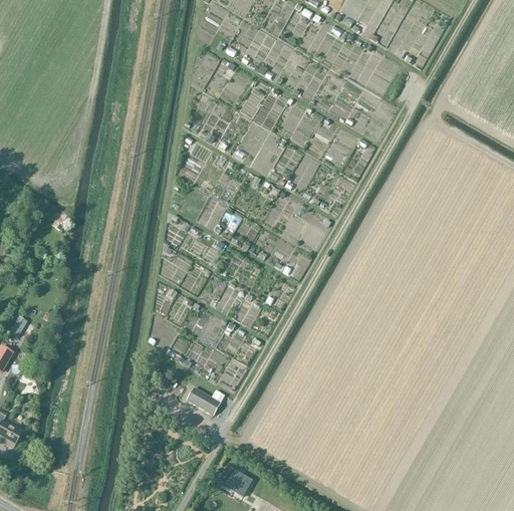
[(327,21),(330,15),(325,12),(321,18),(327,21)]
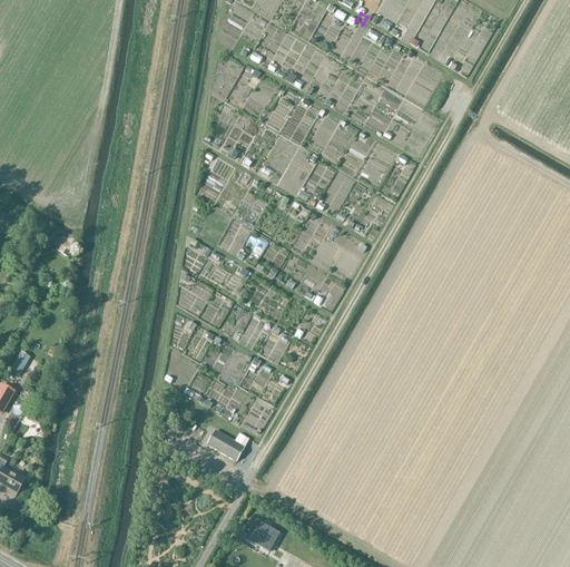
[(353,25),(356,19),(351,16),(347,21),(353,25)]
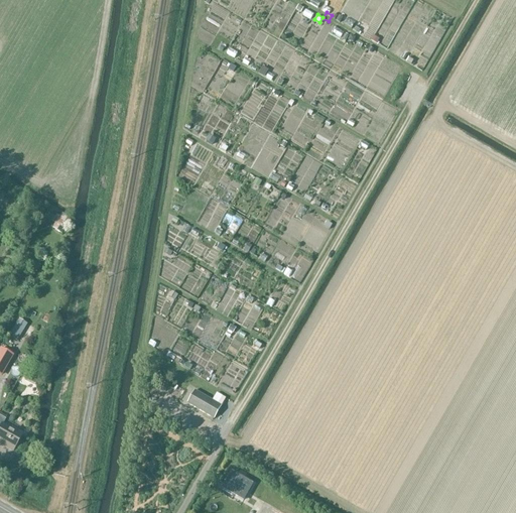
[(337,32),(343,35),(347,27),(341,24),(337,32)]
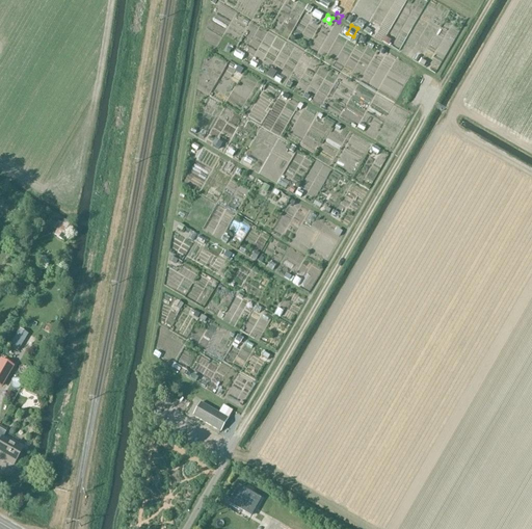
[(399,35),(397,42),(405,45),(408,40),(399,35)]
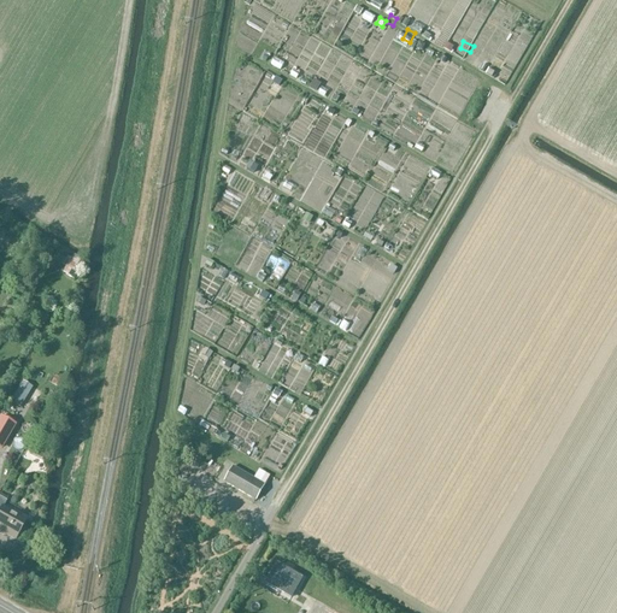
[(307,74),(312,64),(306,60),(300,70),(307,74)]
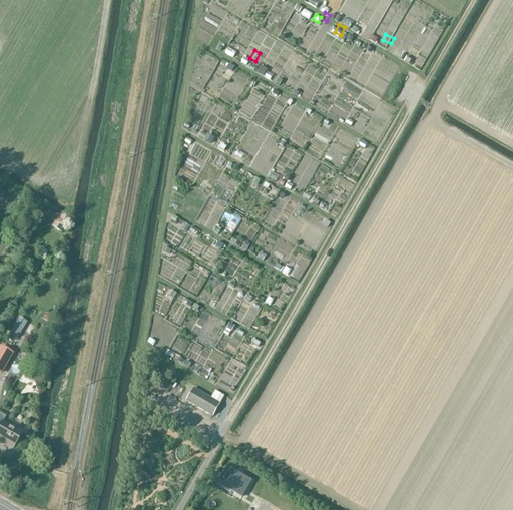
[(312,115),(318,118),(322,112),(315,108),(312,115)]
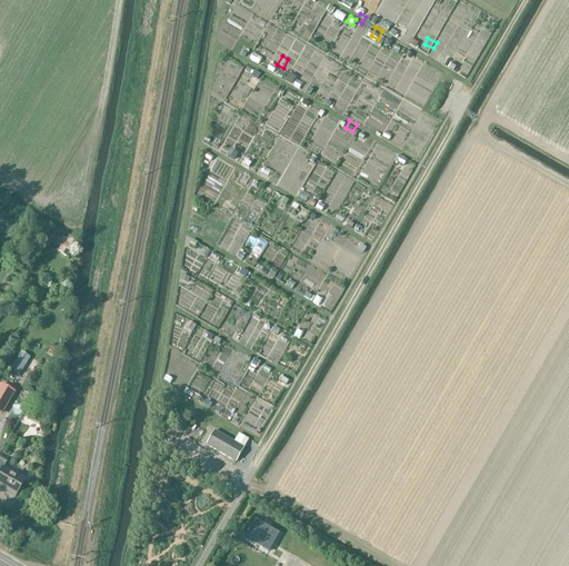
[(63,236),(62,238),(59,241),(63,244),(60,249),(68,255),(78,241),(69,236),(67,238),(63,236)]
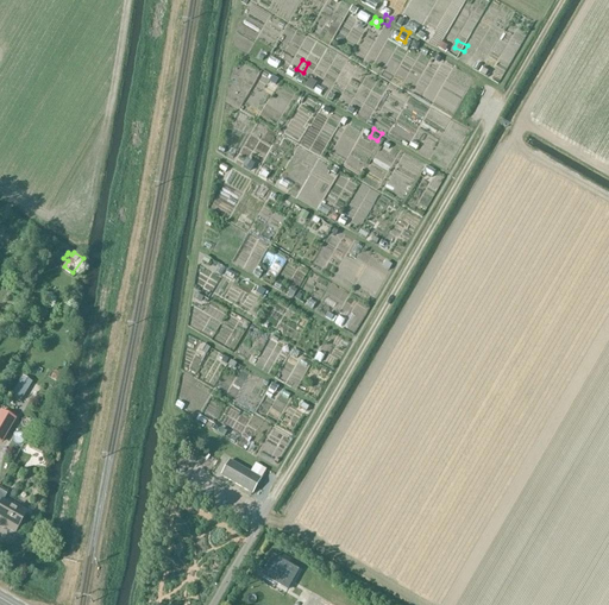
[(350,323),(353,316),(347,313),(344,320),(350,323)]
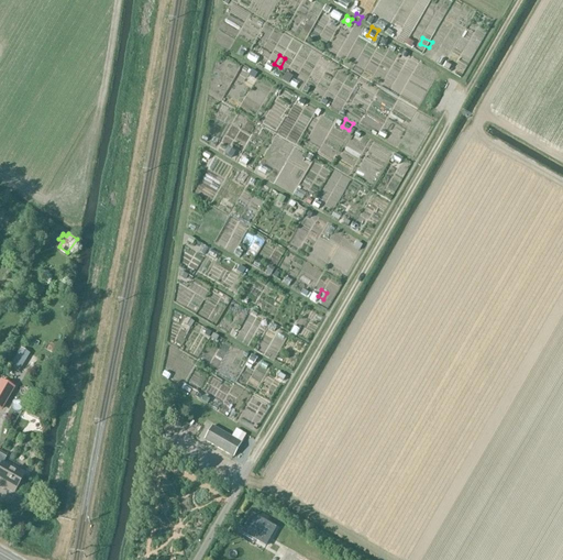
[(216,321),(219,316),(213,313),(210,318),(216,321)]
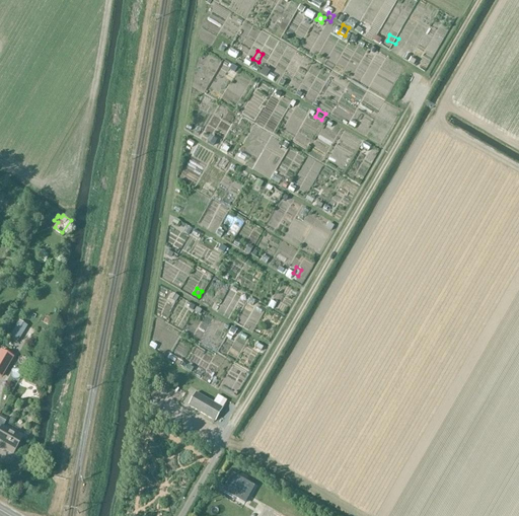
[(282,305),(284,298),(278,296),(275,303),(282,305)]
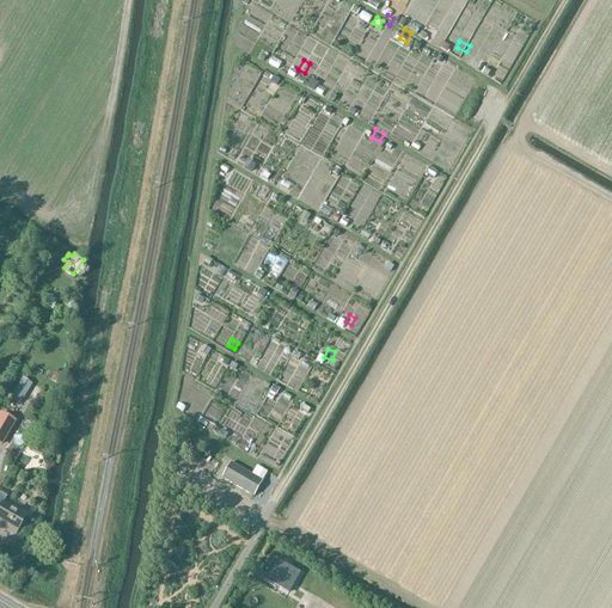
[(55,373),(51,380),(56,384),(61,375),(55,373)]
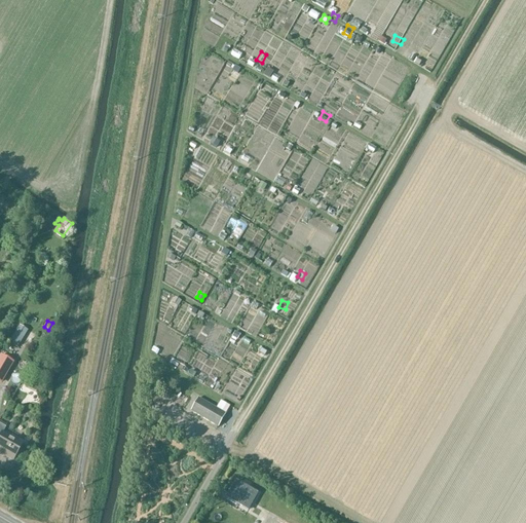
[(27,329),(20,324),(10,339),(19,344),(27,329)]
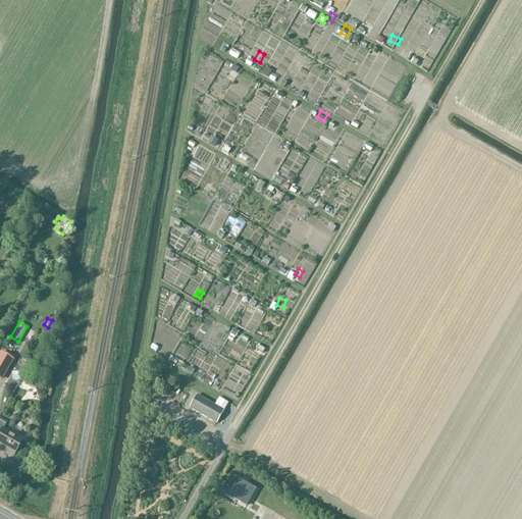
[(197,323),(193,328),(199,332),(203,326),(197,323)]
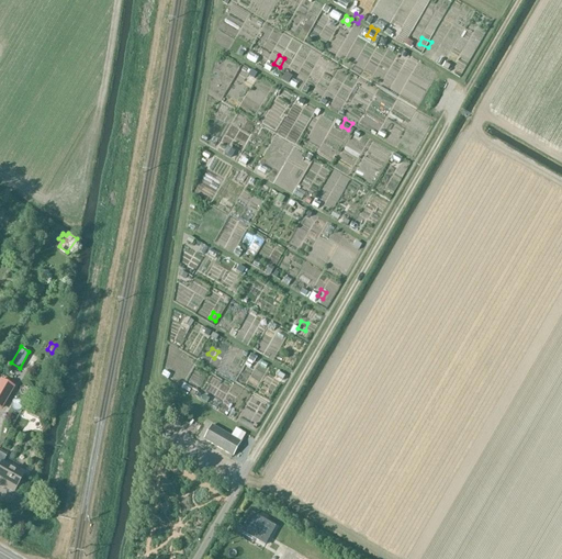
[(0,404),(12,384),(1,378),(0,378),(0,404)]
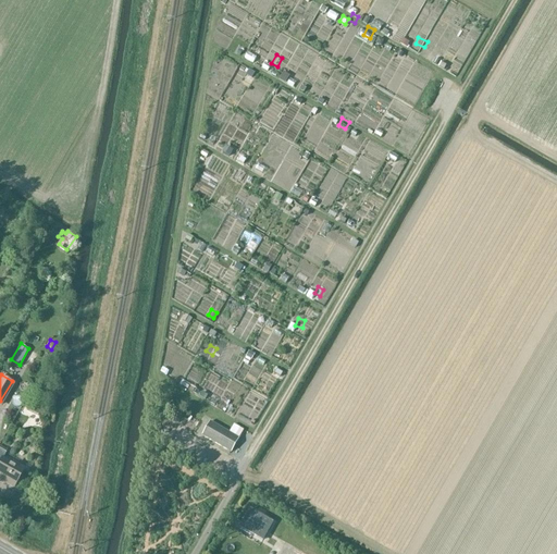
[(42,404),(29,398),(26,406),(38,413),(42,404)]
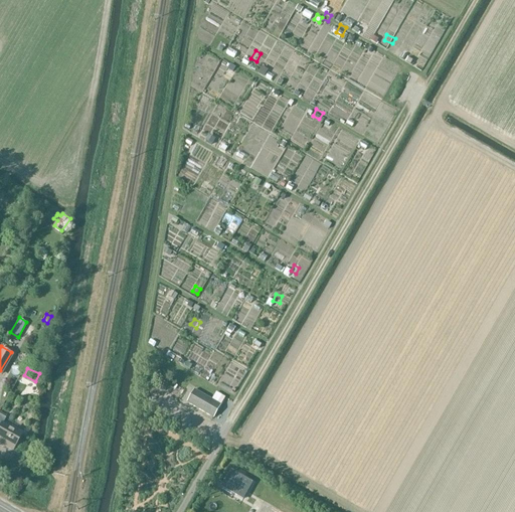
[(214,415),(221,402),(212,397),(195,387),(187,400),(214,415)]
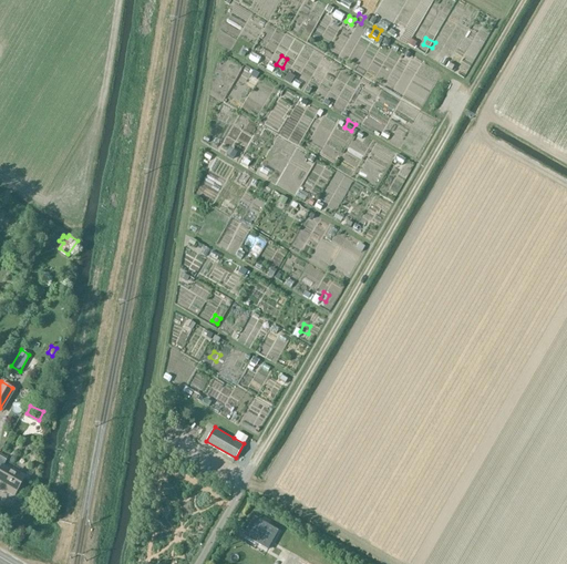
[(239,429),(234,438),(244,443),(249,434),(239,429)]
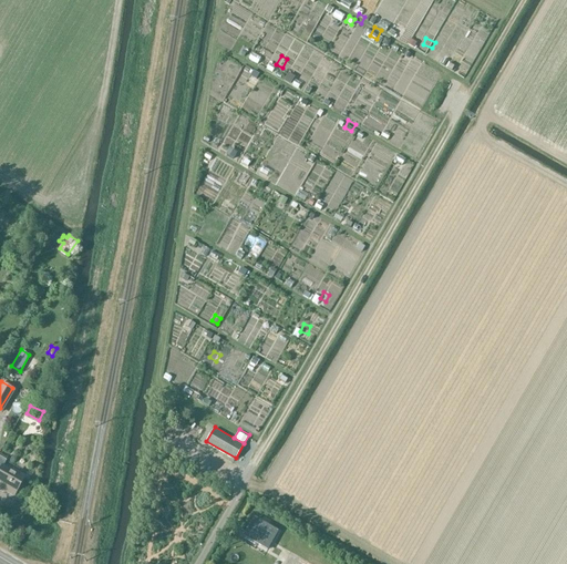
[(0,484),(14,493),(24,477),(3,464),(7,459),(0,454),(0,484)]
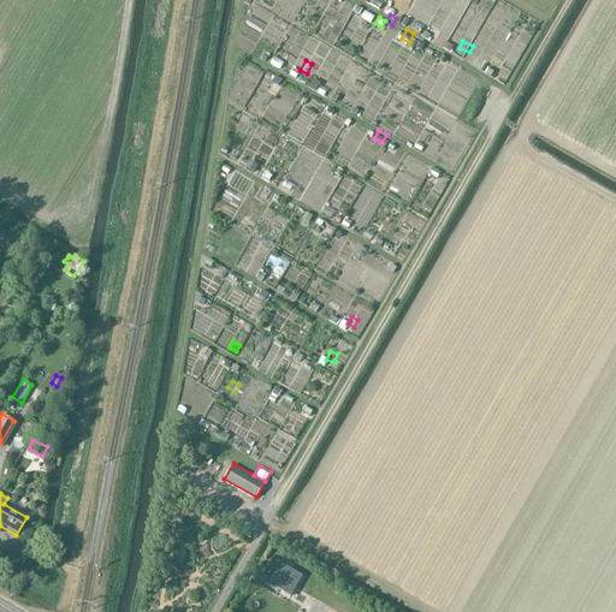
[(278,559),(268,576),(282,583),(279,587),(290,594),(292,589),(302,574),(278,559)]
